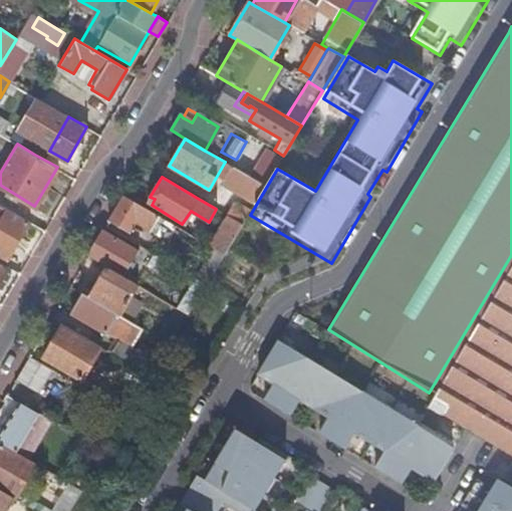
[(122,195),(107,220),(128,232),(134,222),(166,239),(174,225),(122,195)]
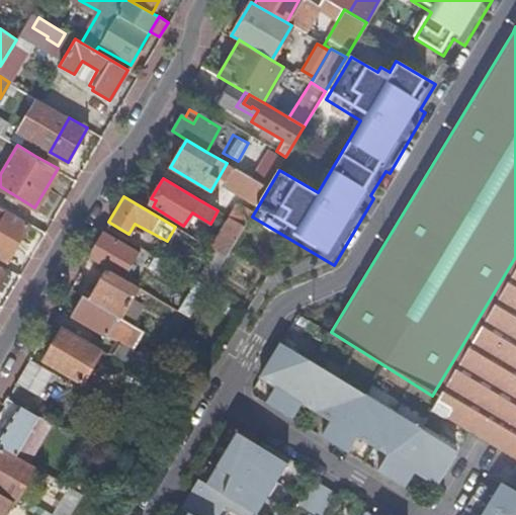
[(0,254),(8,259),(29,223),(0,205),(0,254)]
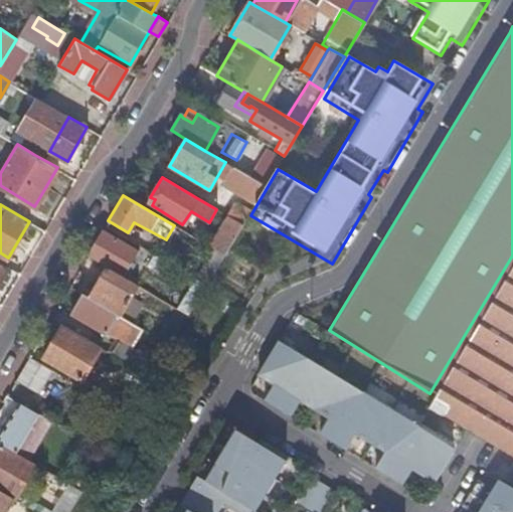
[(211,247),(223,254),(241,223),(227,215),(208,245),(211,247)]
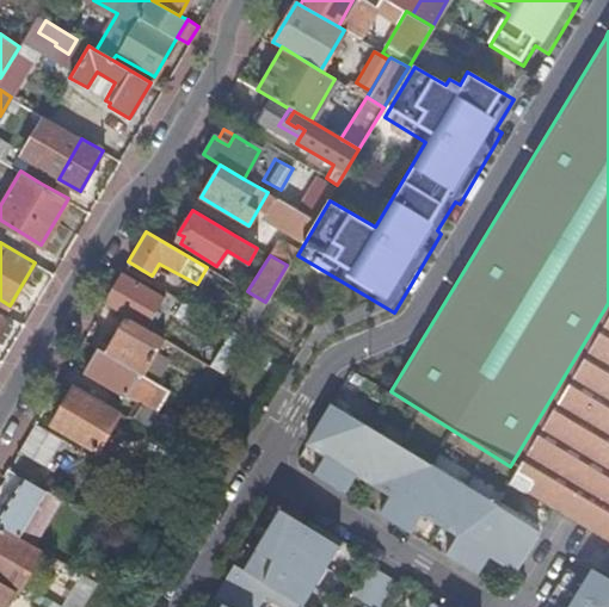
[(161,296),(122,273),(104,302),(128,316),(143,326),(161,296)]
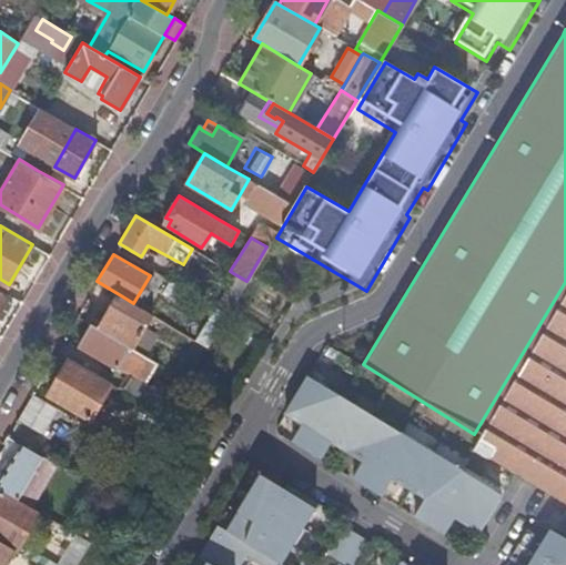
[(214,306),(226,313),(246,281),(233,273),(214,306)]
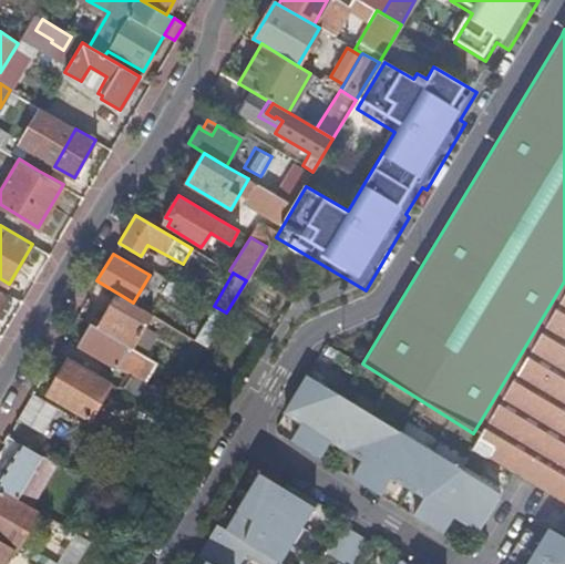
[(564,282),(473,433),(479,437),(471,449),(564,503),(564,282)]
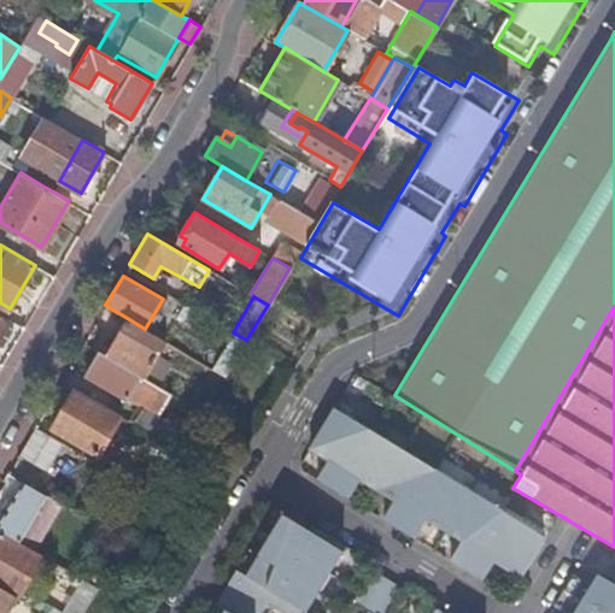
[(141,377),(163,340),(145,329),(129,319),(106,357),(139,375),(141,377)]
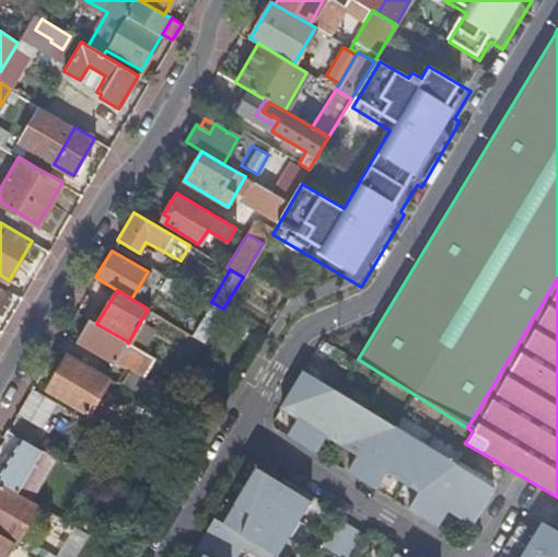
[(204,341),(223,309),(211,302),(201,316),(190,334),(204,341)]
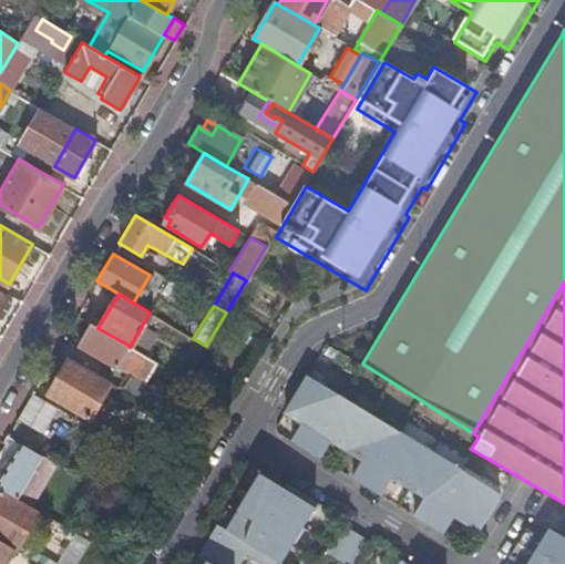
[(175,327),(193,338),(204,320),(186,310),(175,327)]
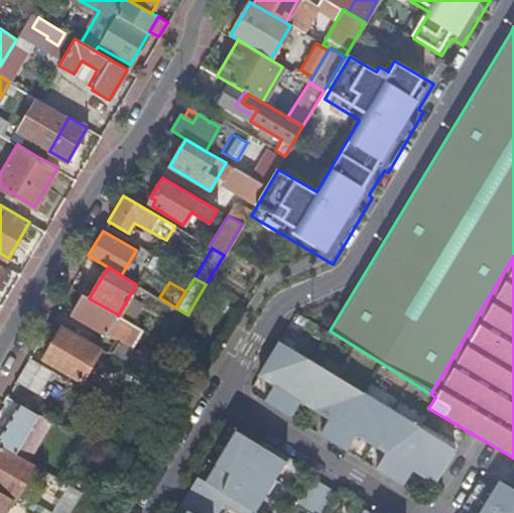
[(150,376),(162,358),(141,346),(137,351),(131,348),(141,329),(118,315),(116,313),(89,298),(82,294),(71,313),(105,334),(106,333),(118,340),(111,353),(150,376)]
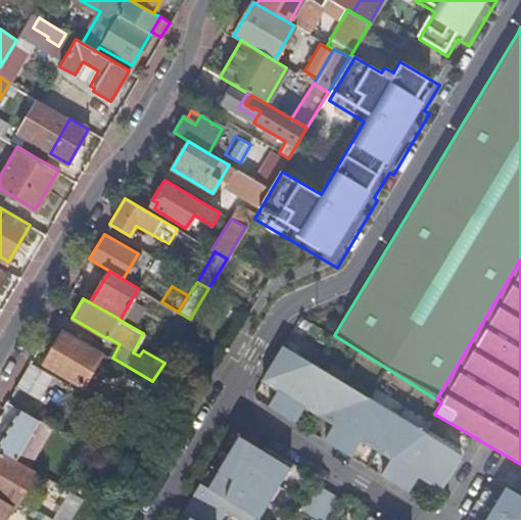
[(62,332),(44,364),(83,386),(89,376),(94,379),(97,373),(92,370),(100,355),(62,332)]
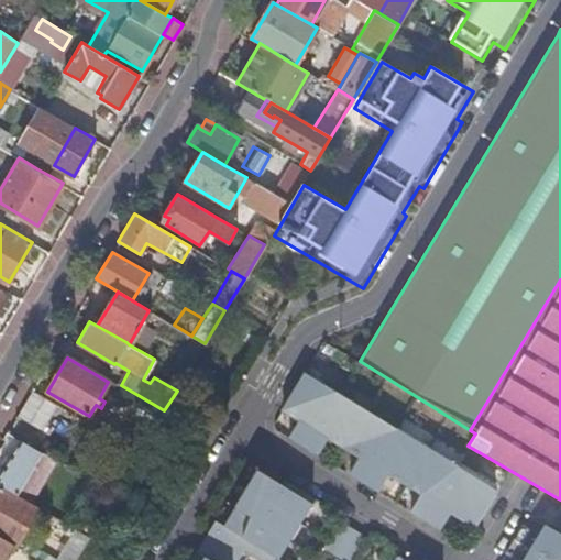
[(287,436),(303,445),(334,391),(304,372),(282,409),(298,419),(287,436)]
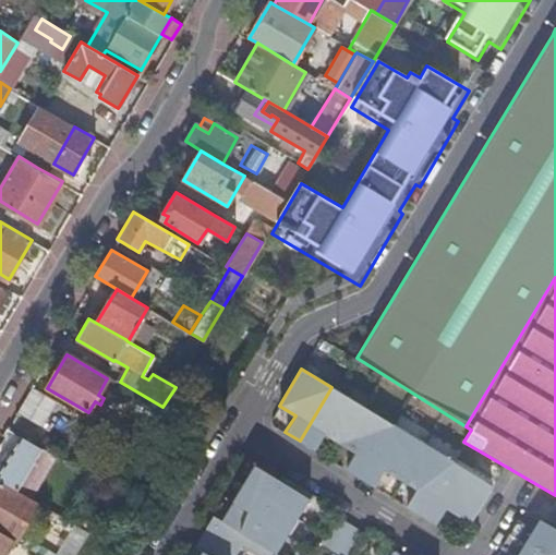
[(31,385),(16,410),(41,425),(56,400),(31,385)]
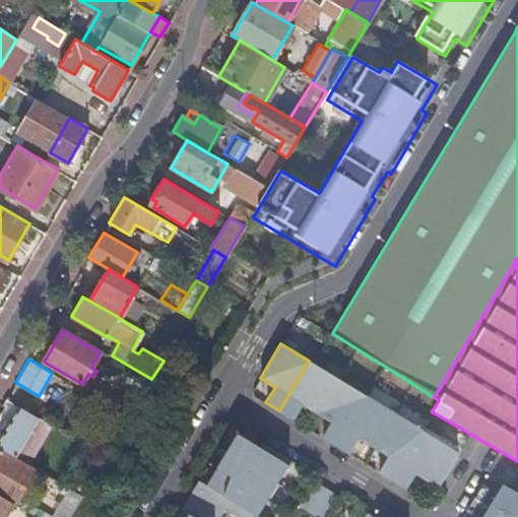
[(302,403),(317,412),(337,379),(309,361),(279,410),(293,419),(302,403)]
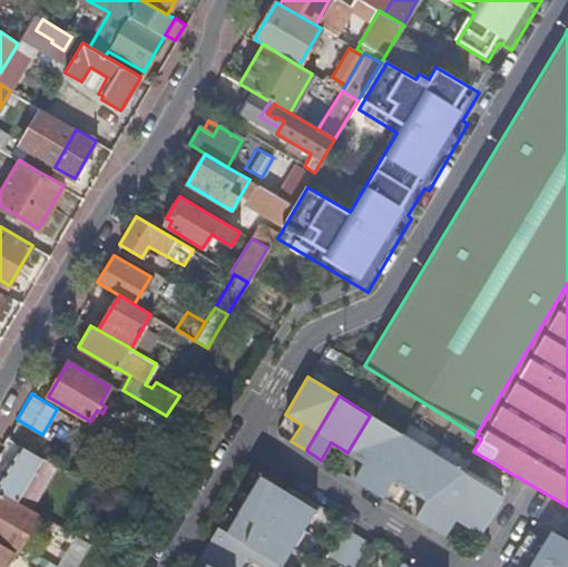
[(370,416),(348,452),(364,462),(353,479),(369,488),(401,434),(370,416)]
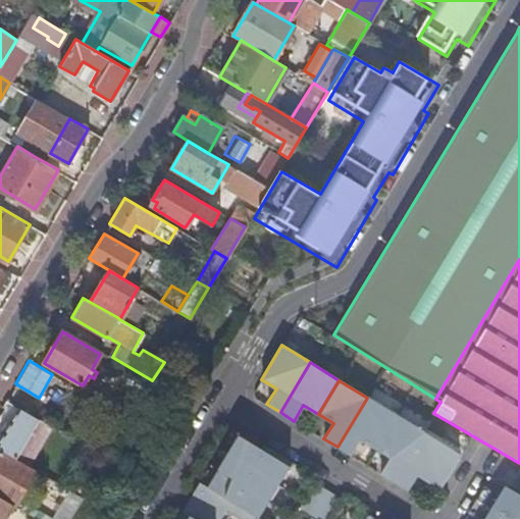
[(367,398),(338,447),(351,455),(360,439),(375,449),(395,415),(367,398)]
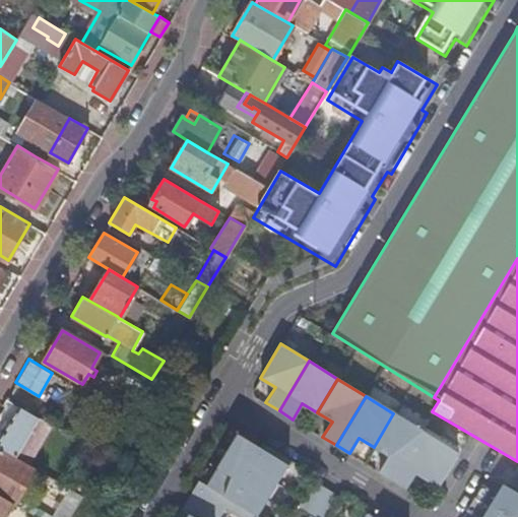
[(0,447),(15,457),(39,417),(19,406),(0,439),(0,447)]
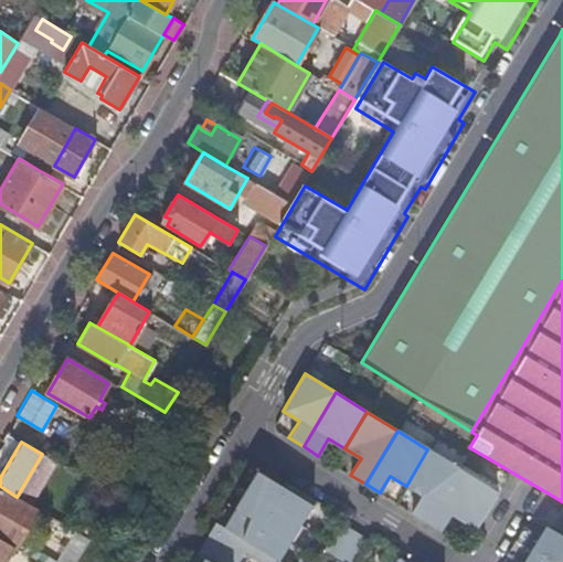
[(426,521),(455,474),(458,468),(427,449),(406,486),(422,495),(412,512),(426,521)]
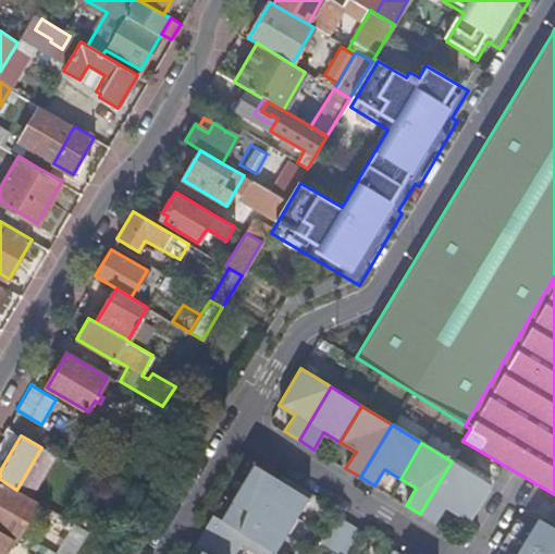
[(256,464),(223,519),(275,553),(310,496),(256,464)]
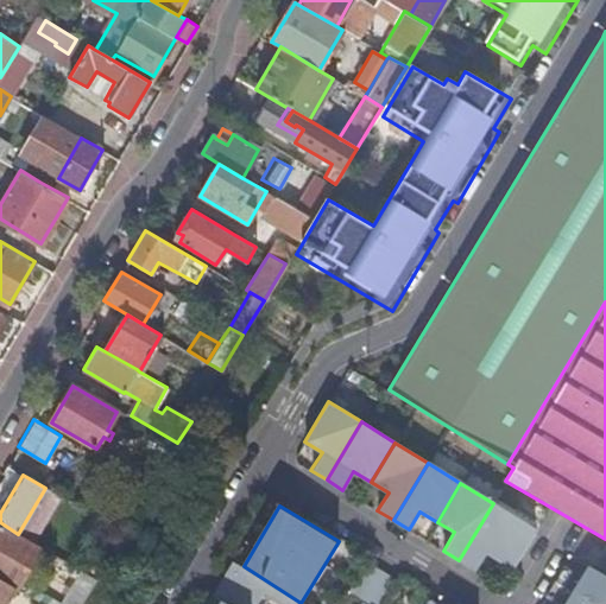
[(490,509),(459,560),(475,570),(486,552),(513,568),(534,535),(490,509)]
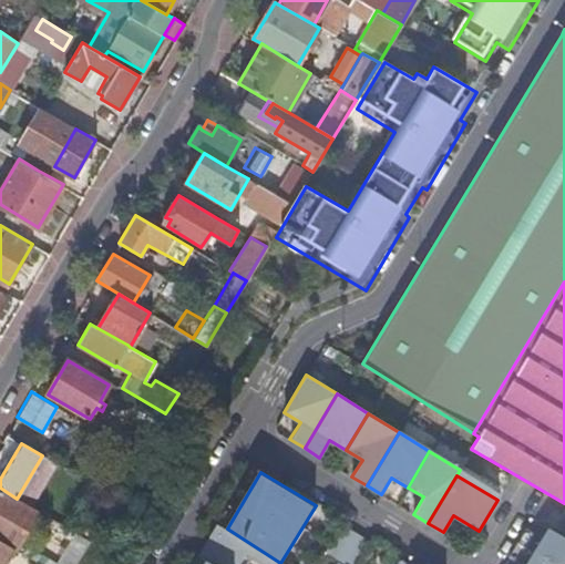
[(0,488),(0,540),(13,547),(16,550),(39,511),(17,499),(0,488)]
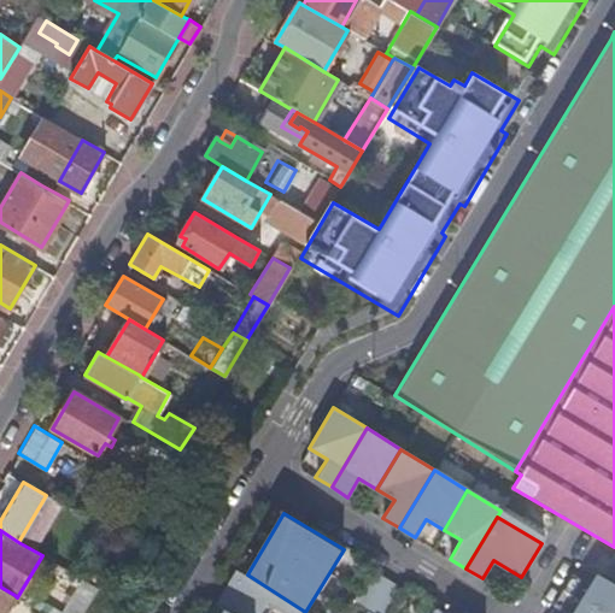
[(236,567),(215,601),(226,608),(233,612),(261,612),(268,602),(286,612),(305,612),(247,575),(236,567)]
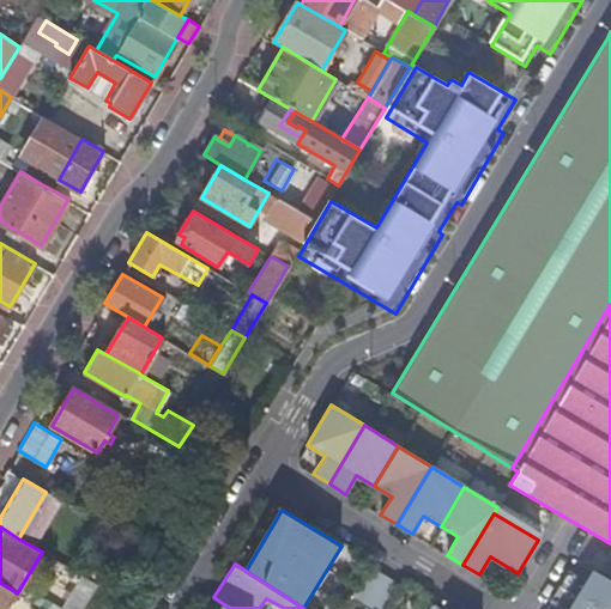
[(349,591),(371,608),(374,608),(394,583),(369,564),(349,591)]
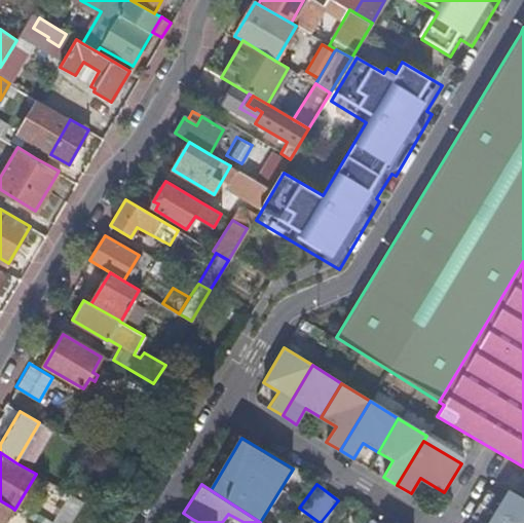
[(480,501),(515,522),(523,522),(523,495),(509,487),(502,496),(488,488),(480,501)]
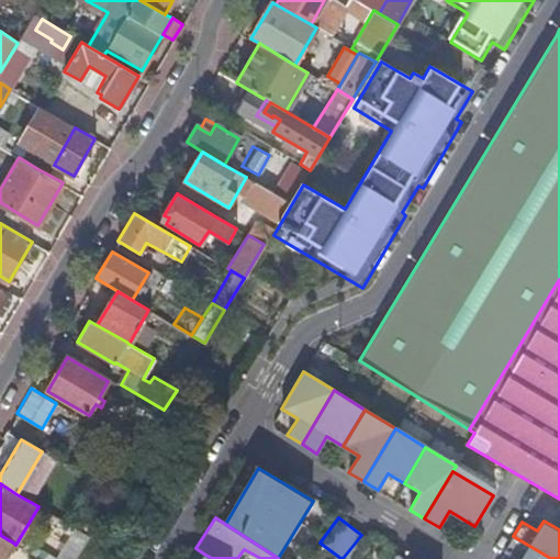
[(71,558),(85,533),(67,525),(51,558),(71,558)]
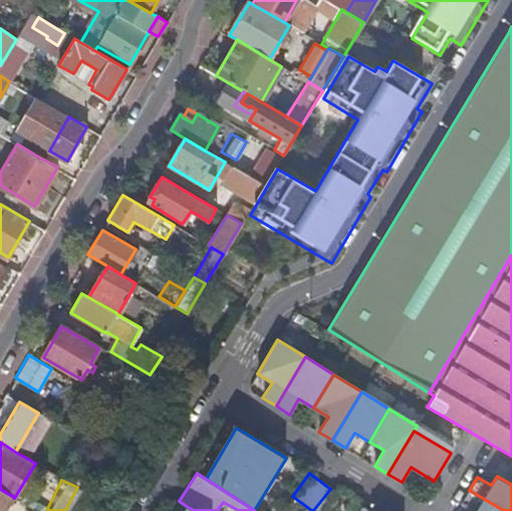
[(0,510),(2,510),(12,496),(0,489),(0,510)]
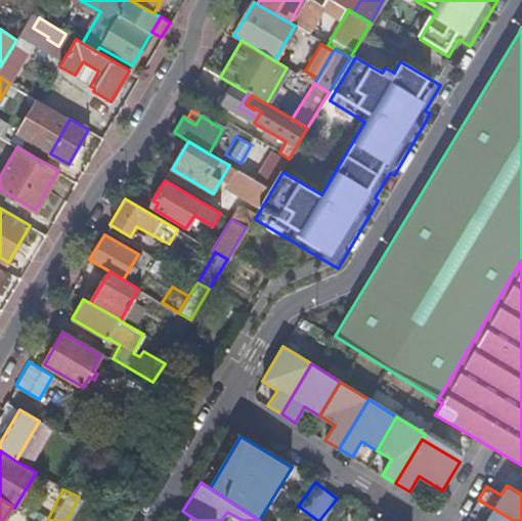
[(513,520),(478,500),(470,513),(482,520),(513,520)]
